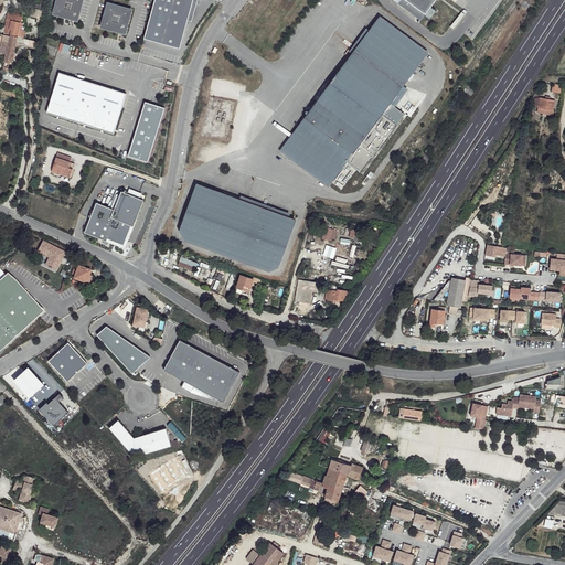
[(84,0),(56,0),(52,17),(77,23),(84,0)]
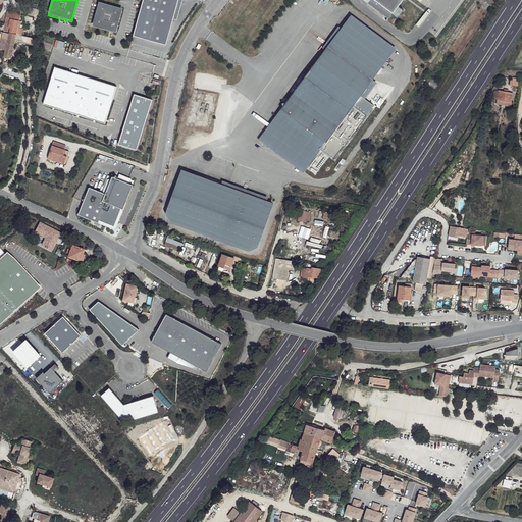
[(179,0),(144,0),(134,38),(167,47),(179,0)]
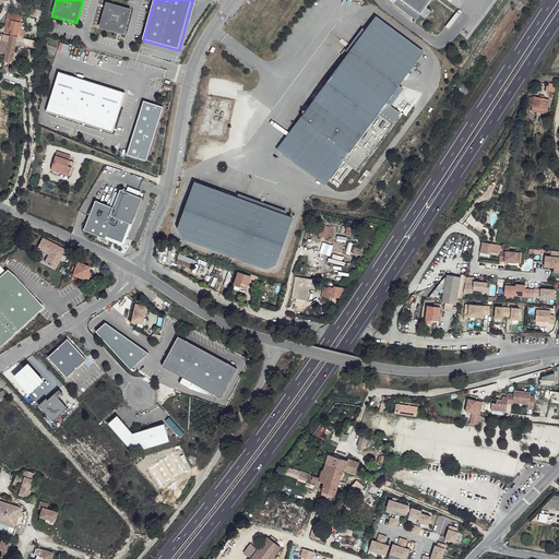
[(400,0),(420,15),(431,0),(400,0)]
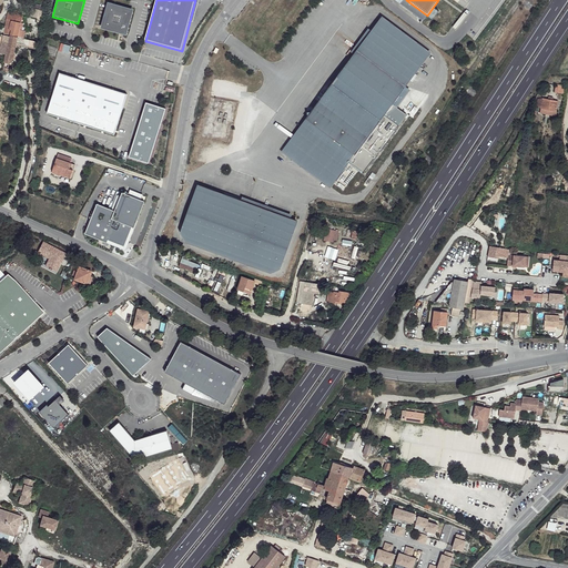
[(134,11),(108,3),(101,30),(127,38),(134,11)]
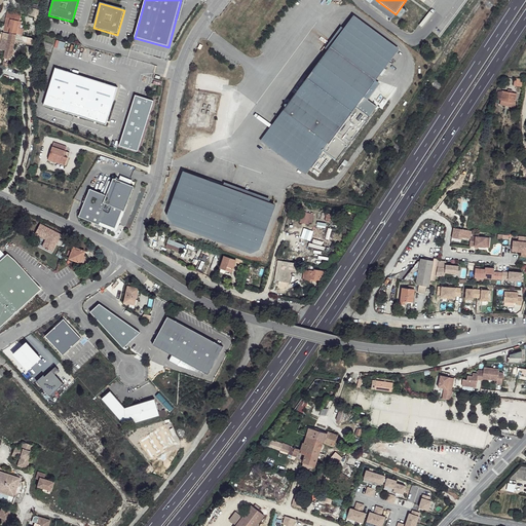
[(22,16),(7,13),(4,26),(2,31),(10,33),(15,34),(21,36),(22,28),(19,28),(22,16)]
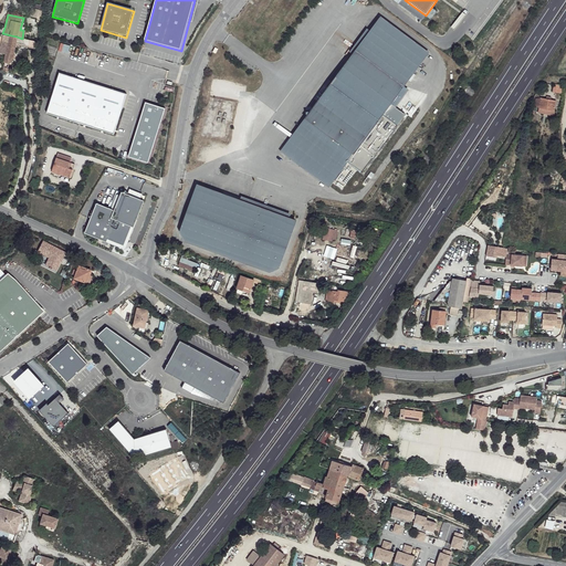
[(428,52),(380,18),(282,150),(328,186),(347,160),(363,173),(397,125),(381,114),(428,52)]
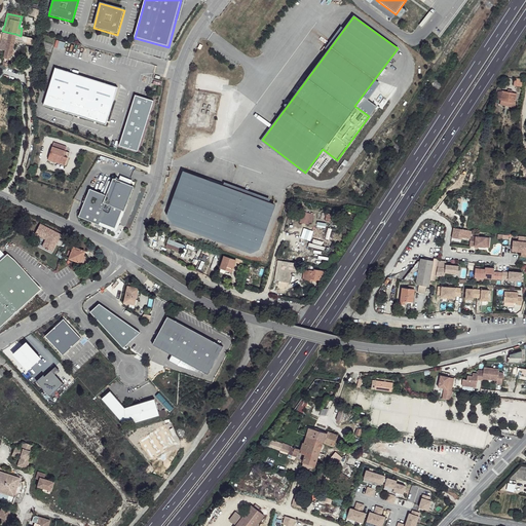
[(15,34),(10,33),(8,41),(5,50),(4,57),(10,59),(15,34)]
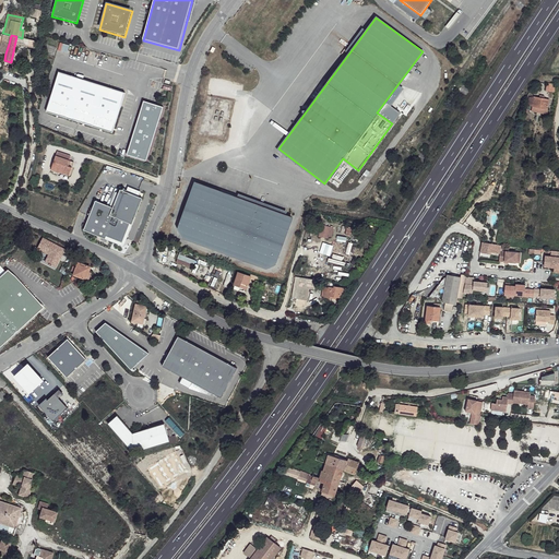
[(126,93),(59,72),(47,111),(113,132),(126,93)]
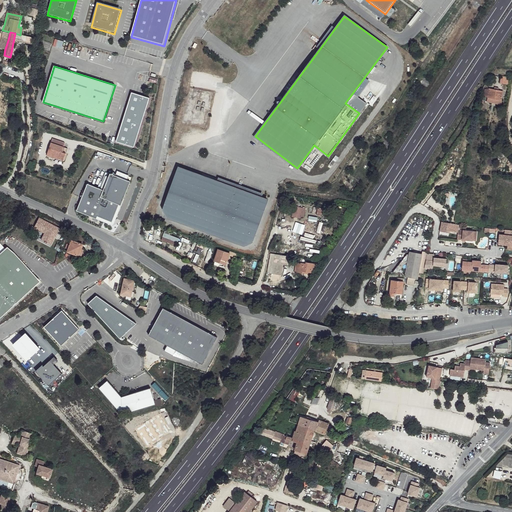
[(501,92),(489,89),(488,91),(487,96),(487,97),(500,100),(501,92)]
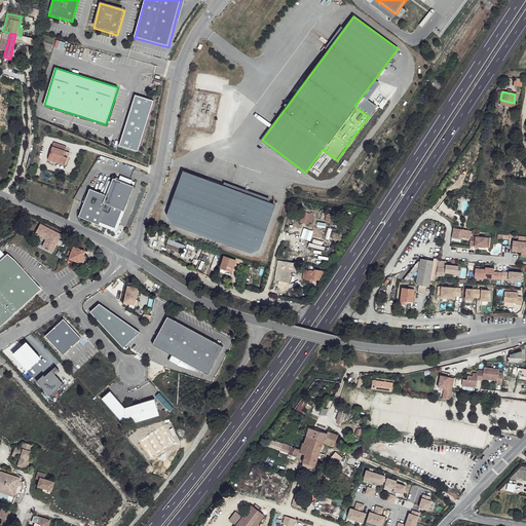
[(136,96),(120,145),(137,150),(153,101),(136,96)]
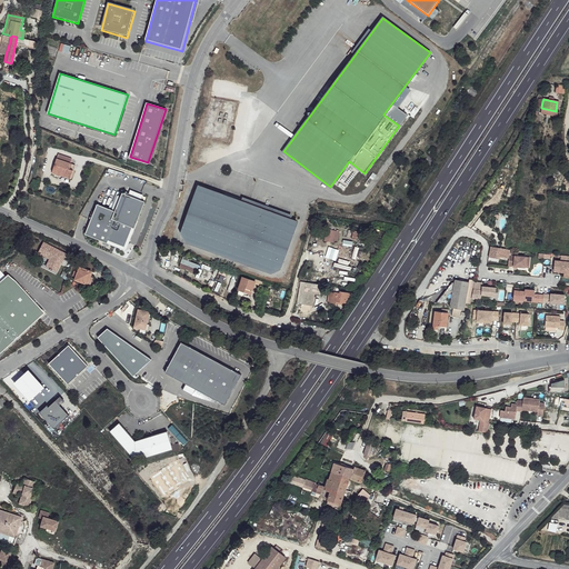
[(70,161),(58,157),(51,173),(69,180),(71,173),(67,171),(69,166),(70,161)]
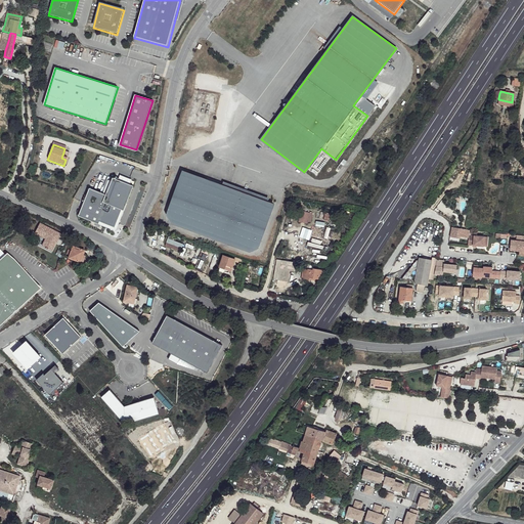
[(274,205),(182,171),(167,214),(170,223),(249,252),(258,248),(274,205)]
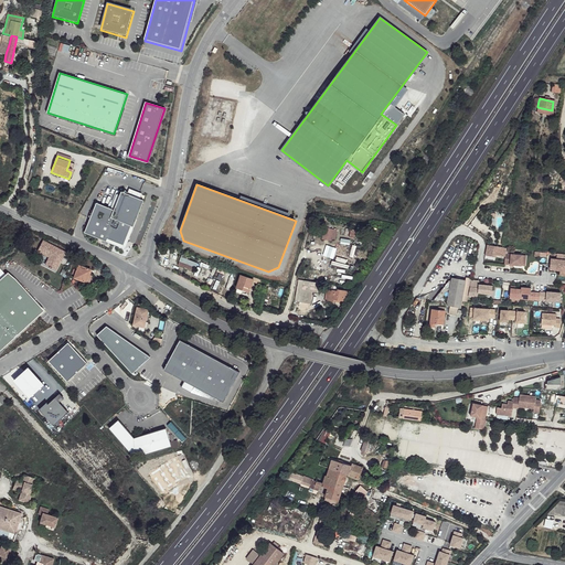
[(147,204),(125,194),(123,199),(116,213),(114,212),(99,205),(86,234),(107,244),(108,242),(119,246),(127,244),(134,228),(136,230),(147,204)]
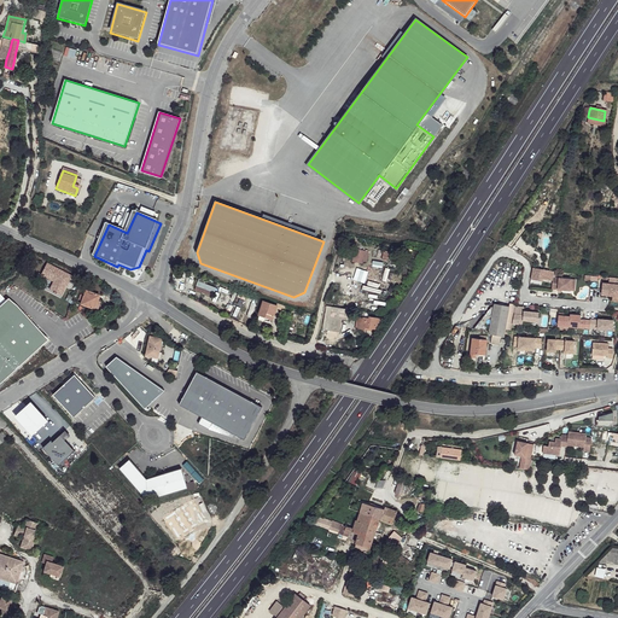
[(124,232),(127,233),(134,217),(130,216),(124,232)]
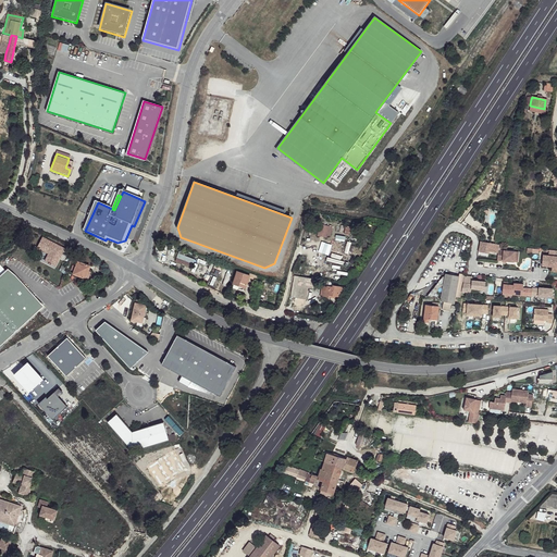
[(320,224),(318,235),(330,238),(333,227),(320,224)]
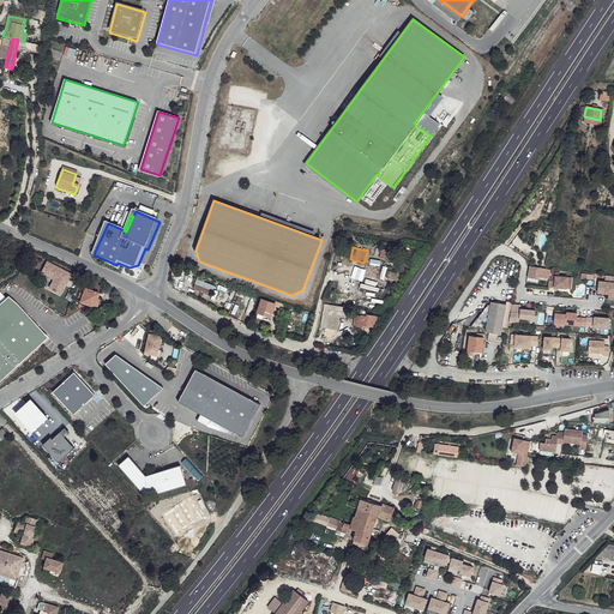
[(130,268),(118,263),(116,265),(136,274),(148,250),(145,248),(138,265),(130,268)]
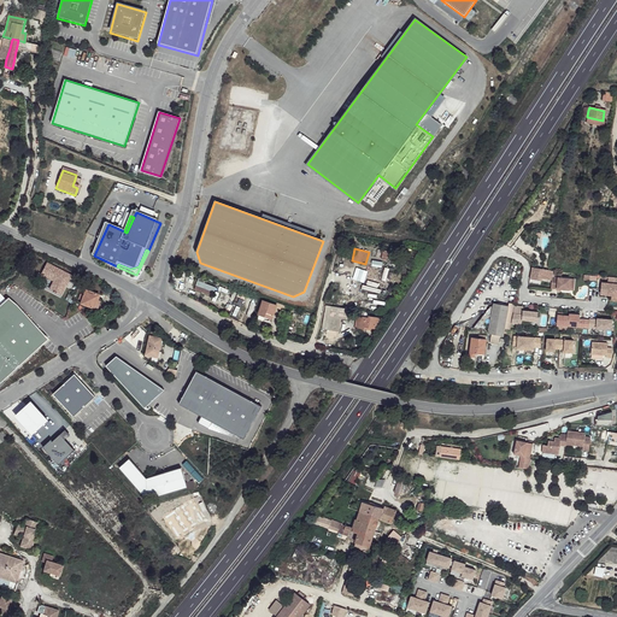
[(71,276),(47,264),(41,275),(54,282),(50,291),(54,292),(54,293),(57,294),(62,295),(71,276)]
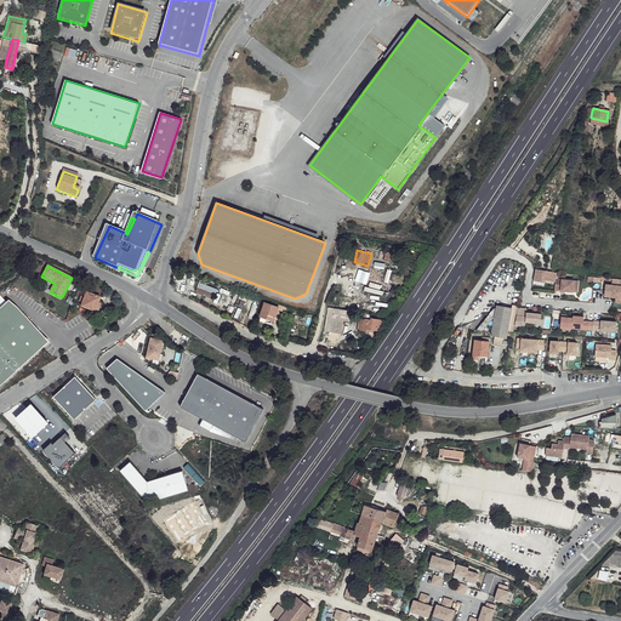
[(553,274),(531,272),(530,283),(542,284),(542,281),(552,283),(553,274)]
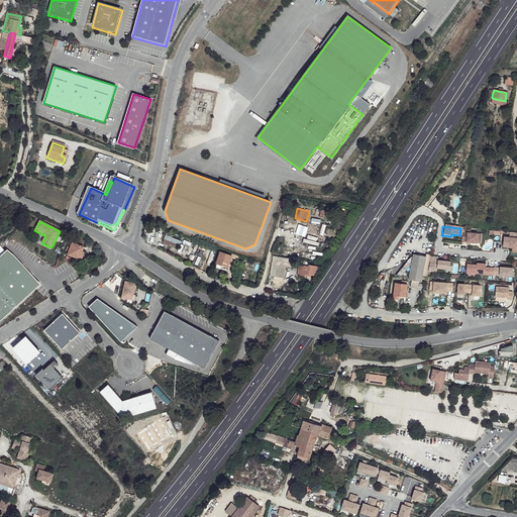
[(476,243),(476,234),(460,233),(459,242),(476,243)]
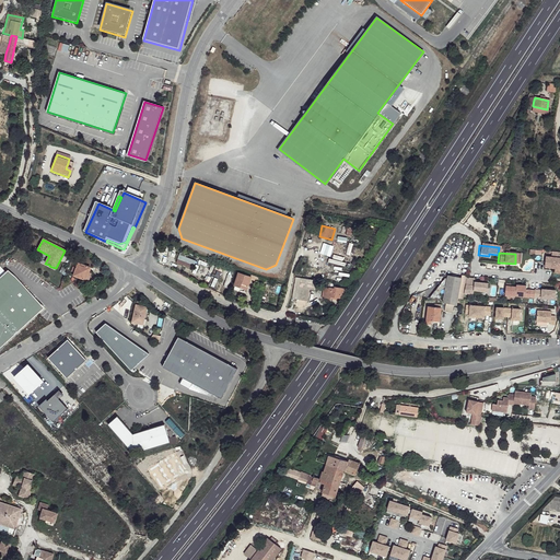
[(177,263),(191,269),(195,260),(179,255),(177,263)]
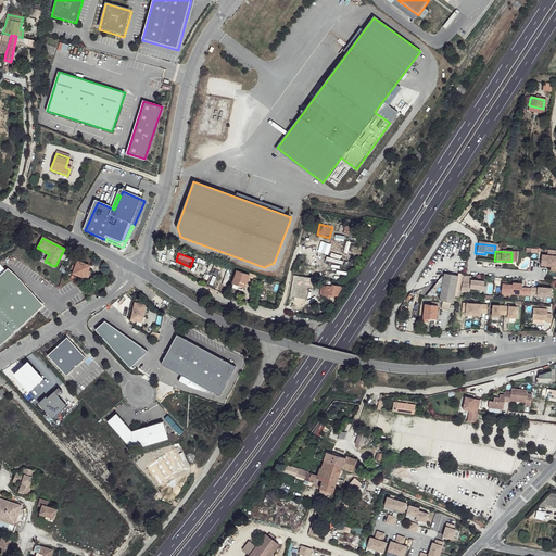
[(555,256),(540,255),(539,265),(548,266),(555,266),(555,256)]
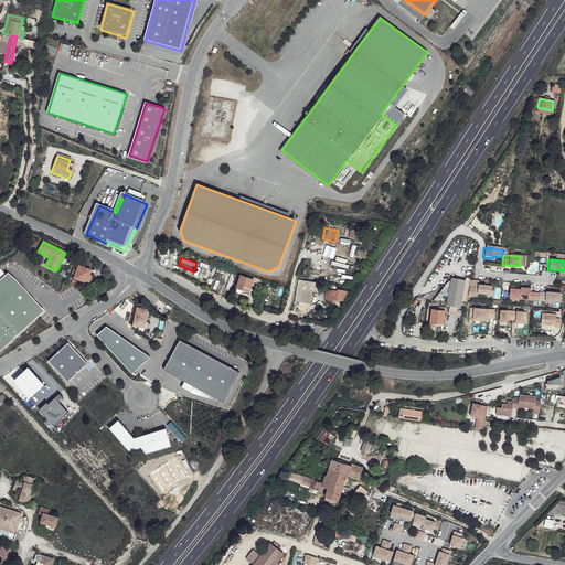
[(89,272),(78,266),(73,277),(85,283),(88,275),(89,272)]
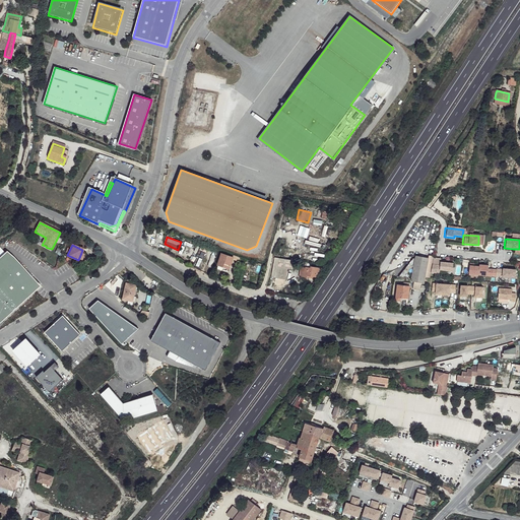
[(233,257),(221,254),(217,268),(228,272),(232,259),(233,257)]
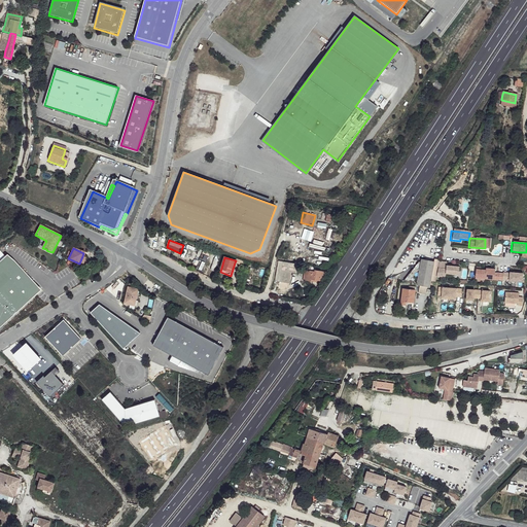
[(435,260),(423,258),(419,283),(421,283),(420,291),(427,292),(428,285),(431,285),(435,260)]
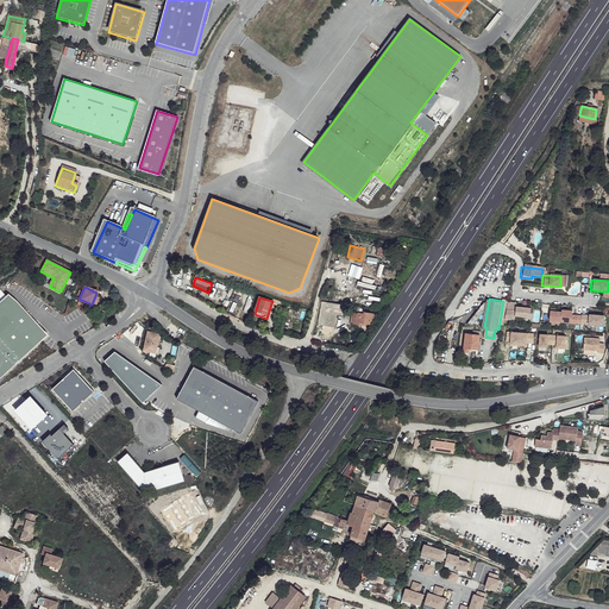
[(338,307),(328,306),(325,325),(334,326),(338,307)]
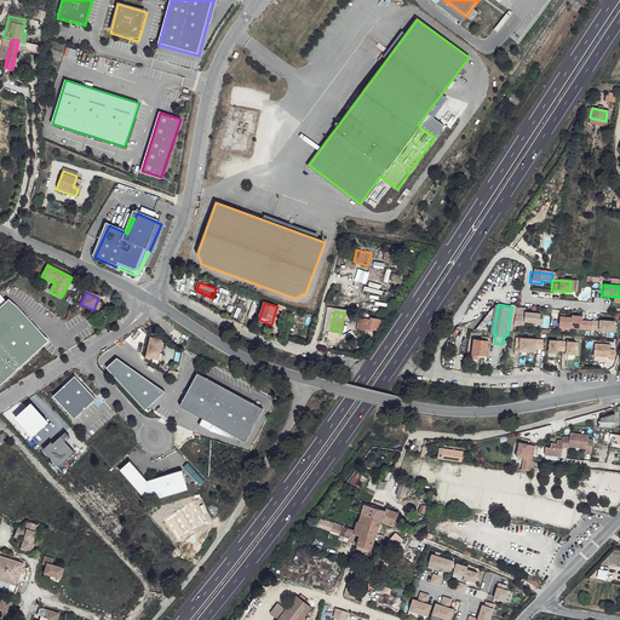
[(523,320),(514,319),(512,327),(523,328),(523,323),(538,325),(539,316),(523,314),(523,320)]
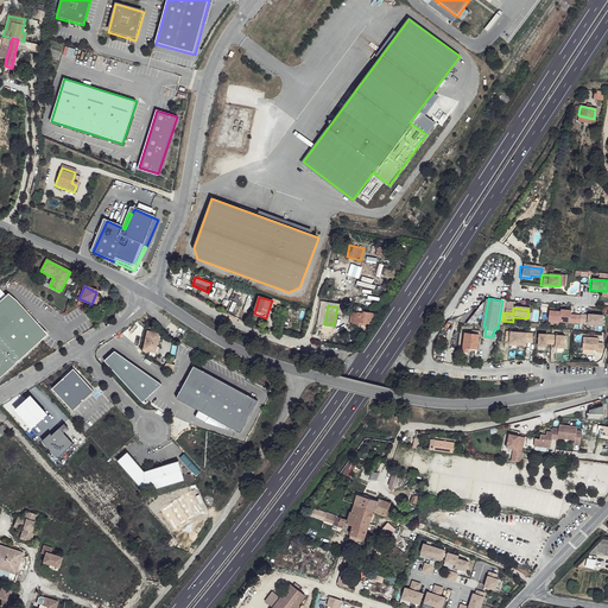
[(375,312),(362,310),(361,312),(360,321),(374,323),(375,312)]
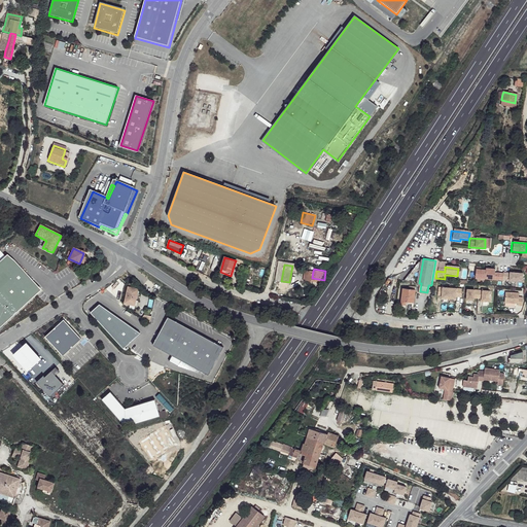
[(313,271),(305,270),(304,280),(312,281),(312,278),(313,271)]
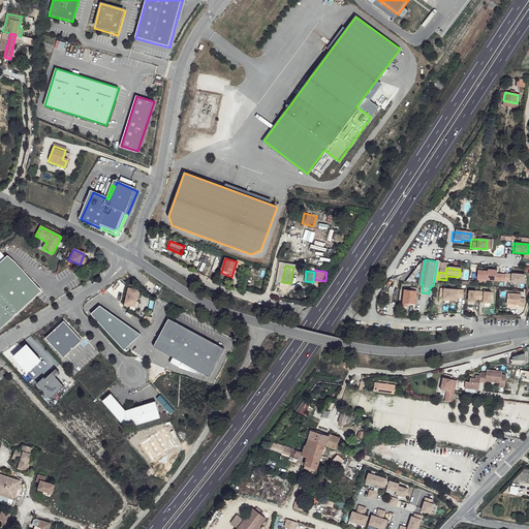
[(487,271),(487,272),(486,279),(486,280),(486,281),(503,282),(504,275),(496,275),(496,271),(487,271)]
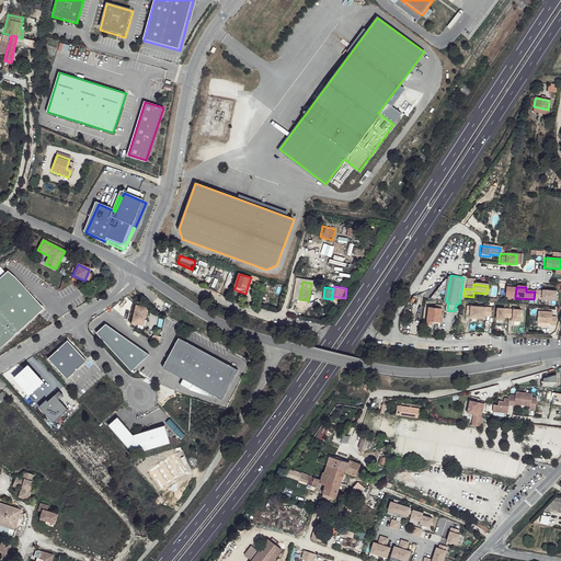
[(516,288),(506,288),(505,297),(515,297),(515,296),(516,288)]
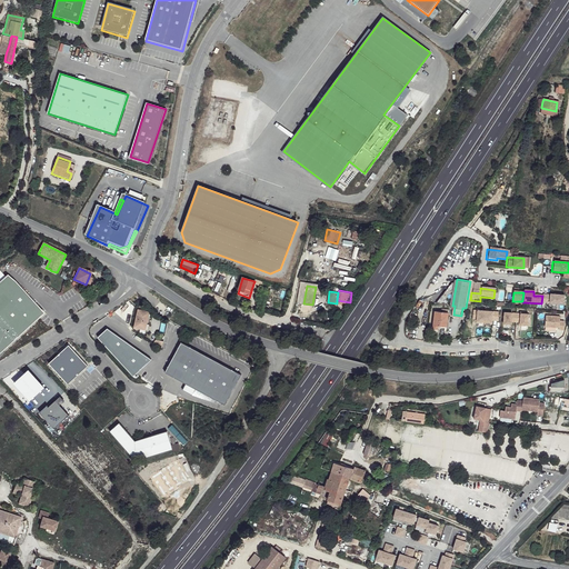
[(549,296),(542,295),(542,302),(563,305),(563,296),(549,295),(549,296)]
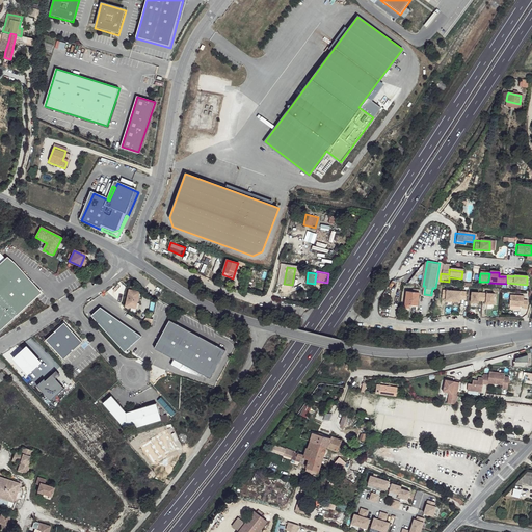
[(413,292),(406,291),(404,308),(408,308),(409,307),(411,307),(413,304),(417,304),(419,292),(419,289),(413,289),(413,292)]
